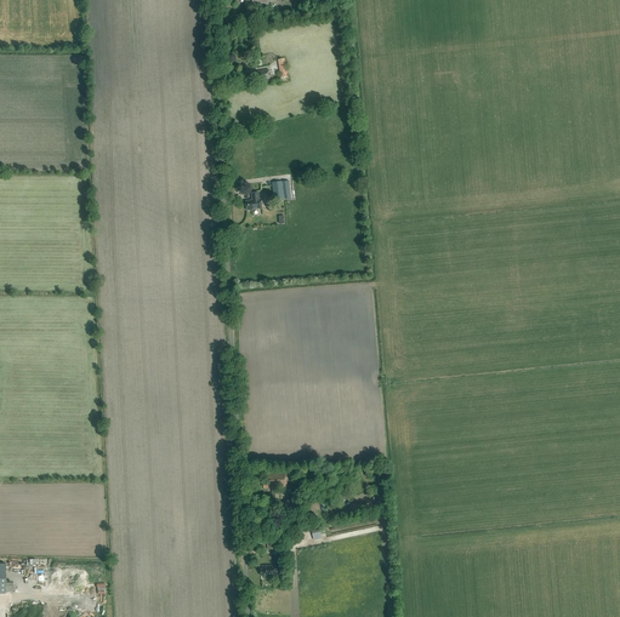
[(286,73),(284,55),(277,56),(279,74),(286,73)]
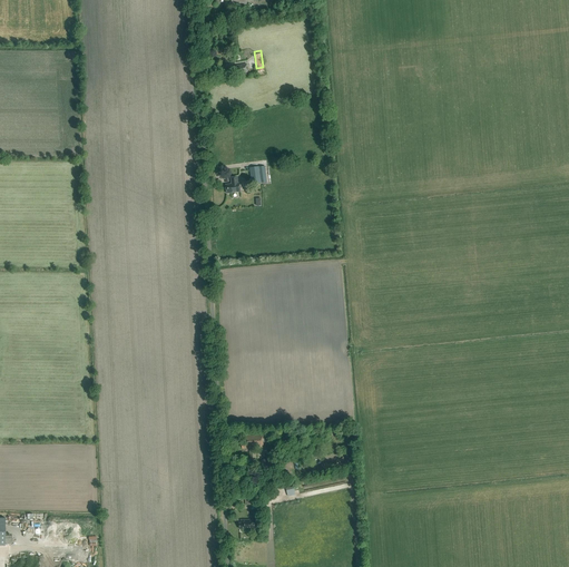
[(245,60),(234,62),(234,64),(229,65),(231,70),(237,69),(237,70),(246,69),(245,60)]
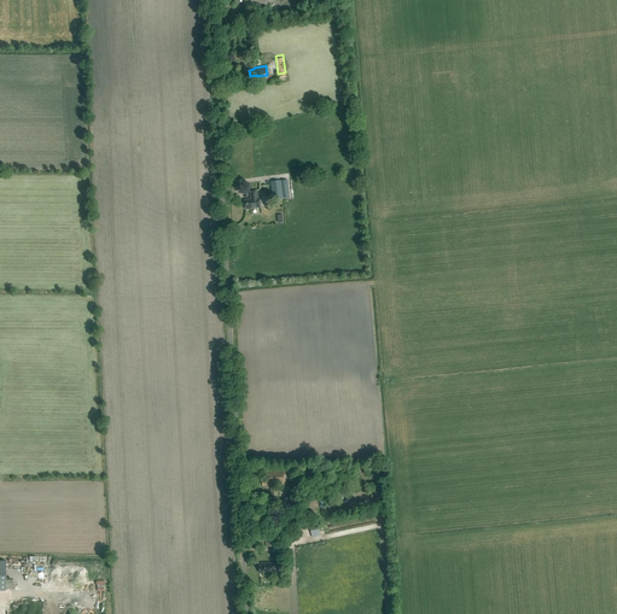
[(286,176),(269,179),(272,197),(289,194),(286,176)]
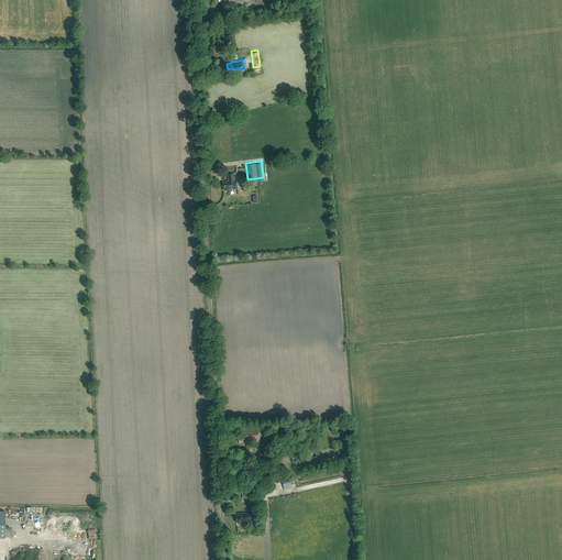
[(228,178),(222,179),(222,187),(237,186),(235,177),(234,177),(233,172),(227,172),(228,178)]
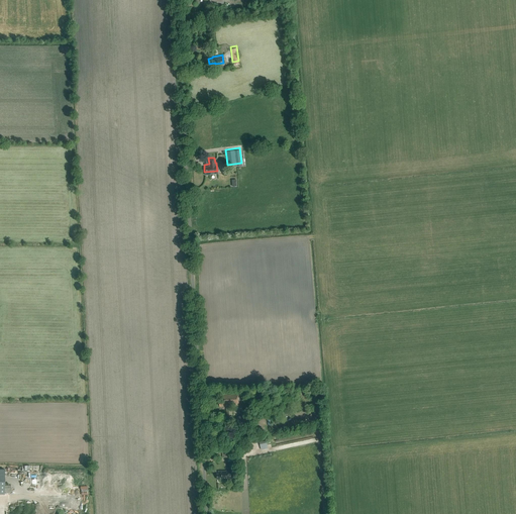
[(261,446),(268,445),(266,437),(259,439),(261,446)]
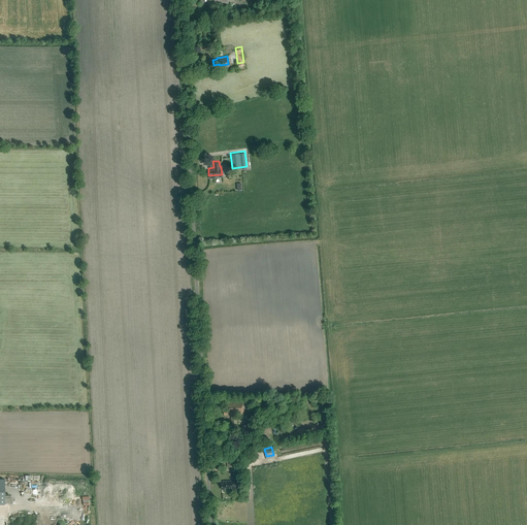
[(232,464),(232,469),(238,469),(238,454),(228,455),(228,464),(232,464)]
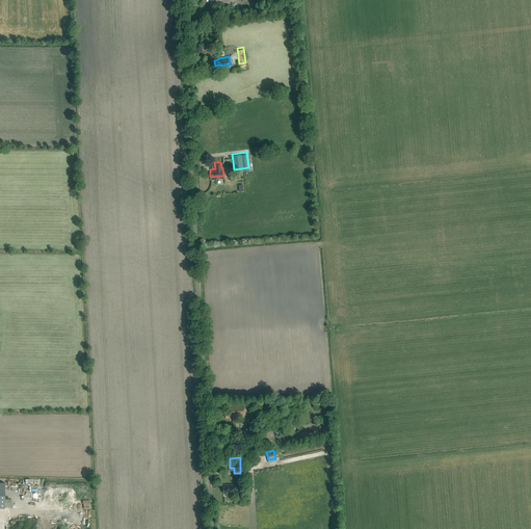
[(229,491),(237,491),(237,481),(223,482),(223,485),(222,485),(222,490),(229,490),(229,491)]
